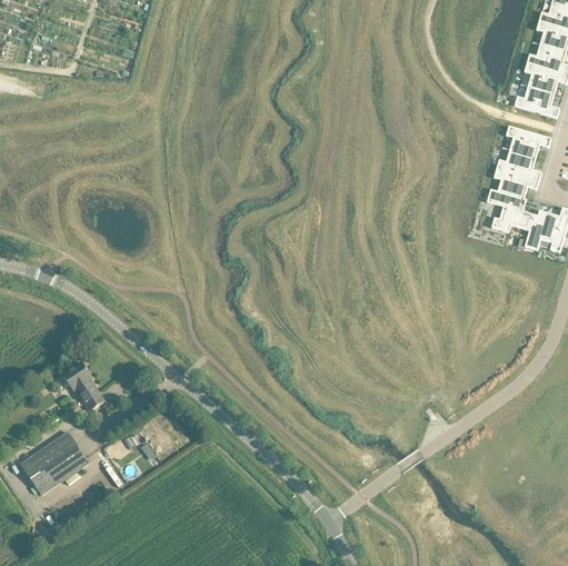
[(540,11),(538,20),(567,28),(567,6),(551,1),(548,13),(540,11)]
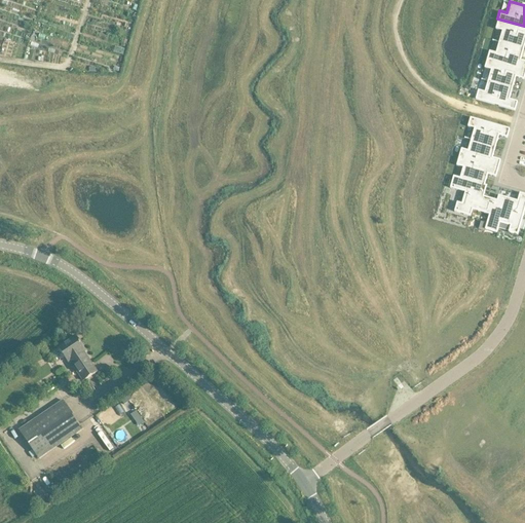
[(524,26),(497,19),(495,27),(501,29),(498,40),(523,47),(524,38),(524,26)]
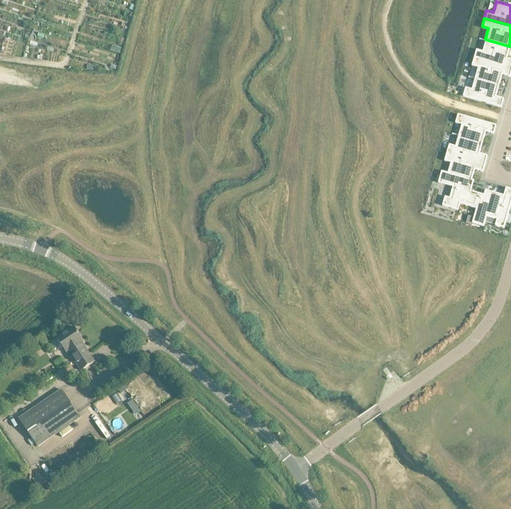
[(475,48),(473,56),(510,66),(510,58),(506,57),(509,46),(485,39),(482,50),(475,48)]
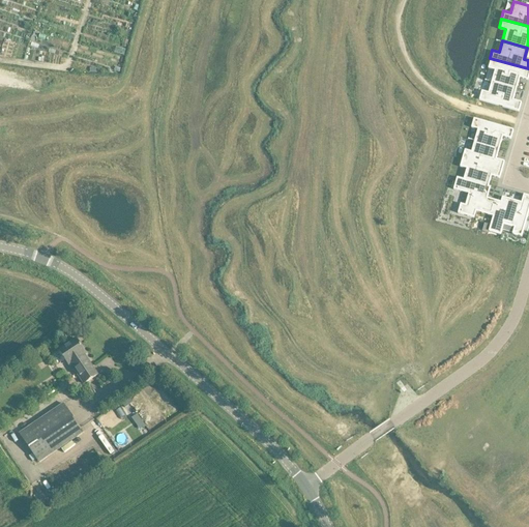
[(528,68),(490,58),(488,66),(494,68),(491,80),(516,87),(519,76),(527,78),(528,69),(528,68)]
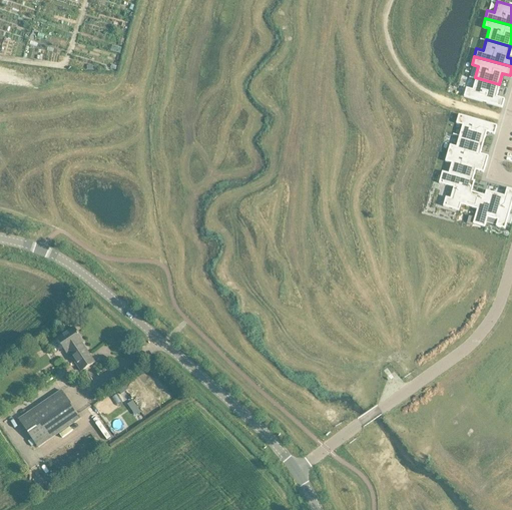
[(466,86),(463,95),(501,106),(503,97),(496,95),(499,84),(475,77),(472,88),(466,86)]
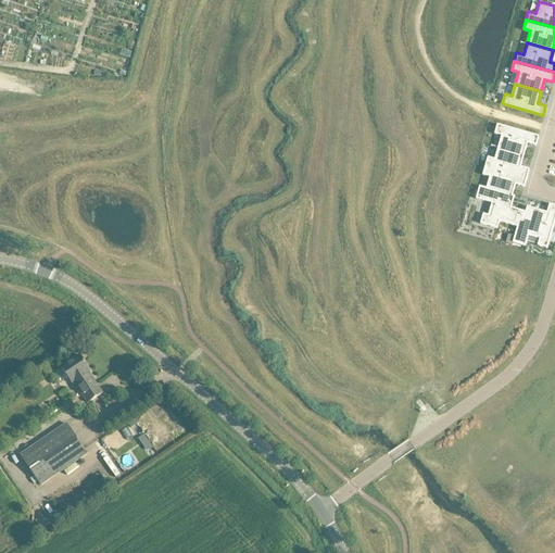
[(496,122),(493,132),(501,134),(497,146),(522,153),(527,141),(534,143),(538,134),(496,122)]
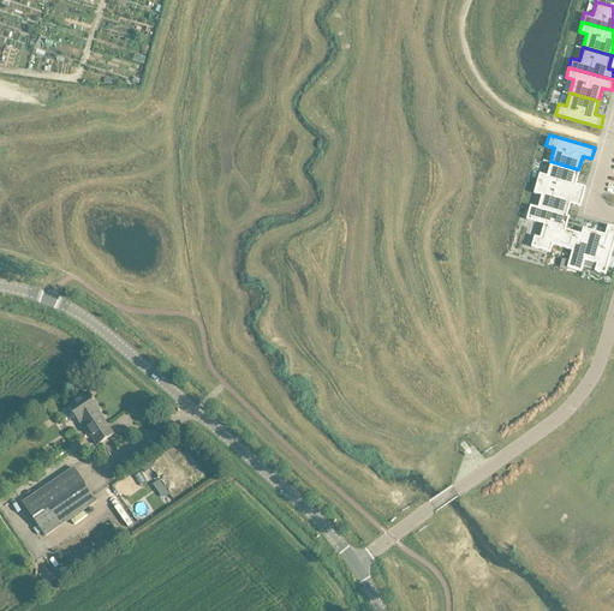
[(538,172),(536,181),(582,195),(584,185),(574,181),(578,169),(550,161),(546,174),(538,172)]
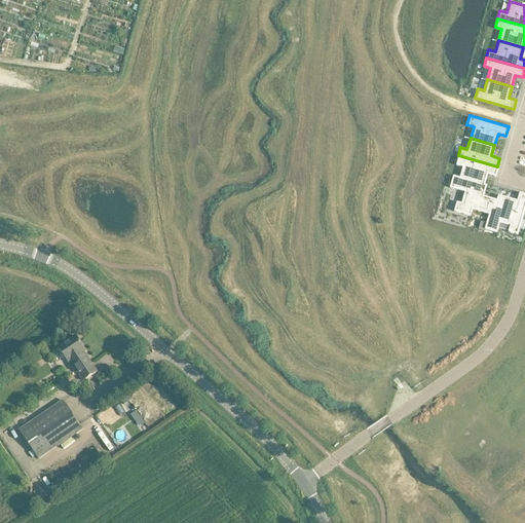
[(458,155),(455,163),(462,165),(459,176),(459,177),(483,184),(484,183),(487,173),(494,175),(497,166),(458,155)]
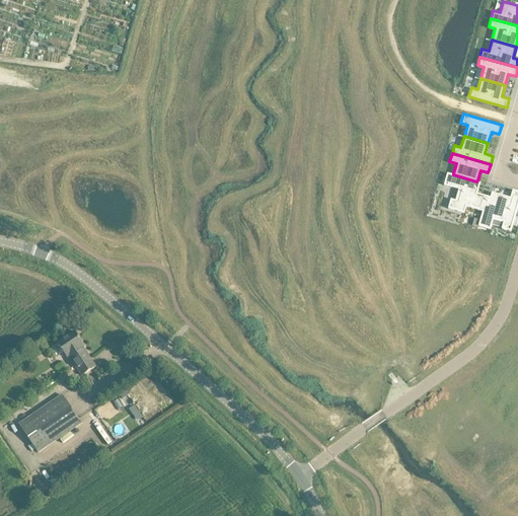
[(446,171),(443,183),(458,188),(455,199),(450,198),(447,207),(463,212),(465,205),(464,205),(467,195),(474,197),(476,192),(479,181),(477,180),(476,181),(453,174),(453,173),(446,171)]
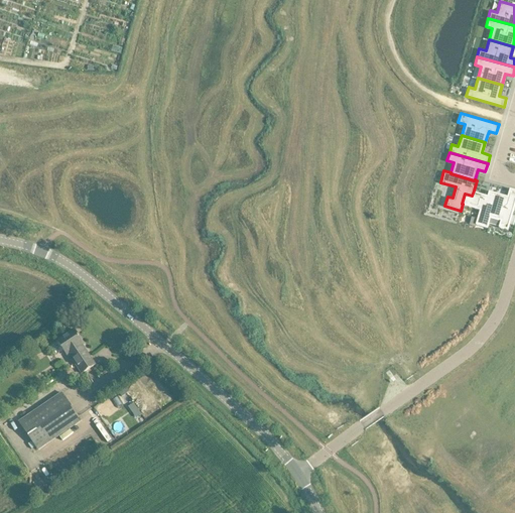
[(496,191),(489,216),(490,216),(500,219),(498,226),(507,228),(514,199),(514,188),(509,187),(507,196),(496,191)]
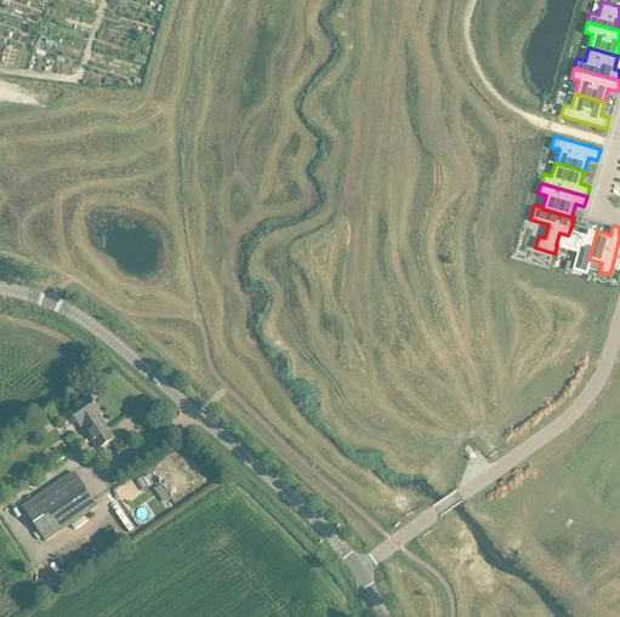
[(559,233),(556,245),(557,245),(576,251),(574,261),(572,268),(586,273),(590,260),(589,260),(597,230),(587,228),(586,234),(570,229),(568,235),(559,233)]
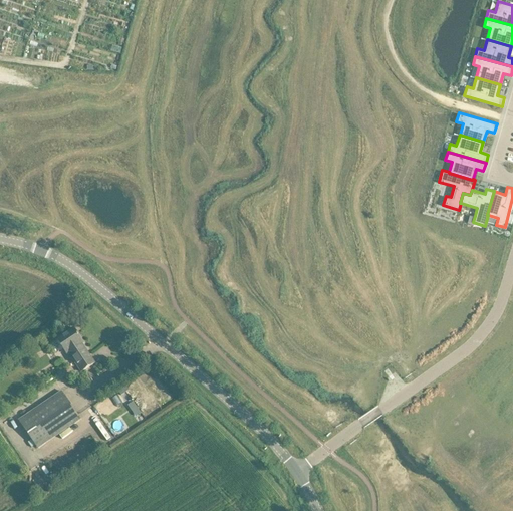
[(67,350),(80,369),(94,360),(89,352),(86,354),(79,342),(82,340),(73,325),(56,336),(66,351),(67,350)]
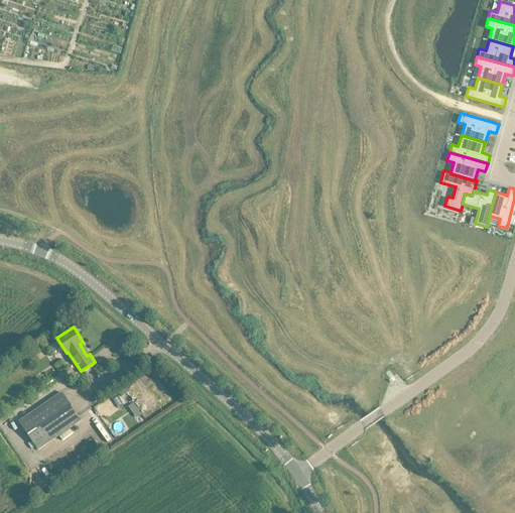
[(122,385),(117,389),(121,394),(125,391),(122,385)]
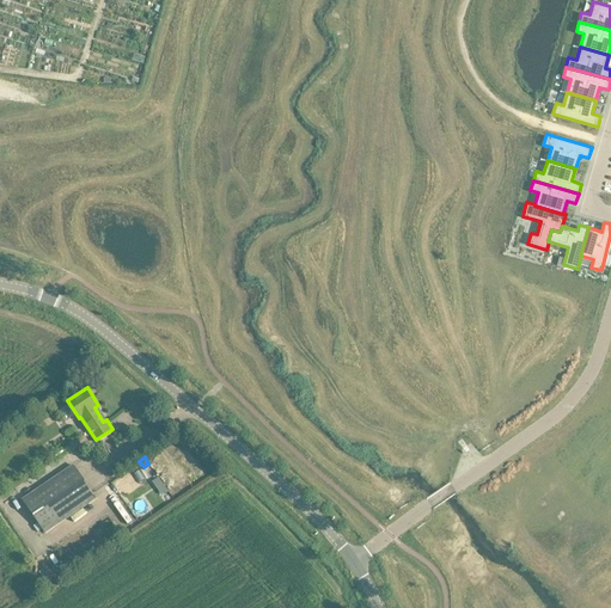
[(22,497),(44,530),(96,495),(73,462),(22,497)]
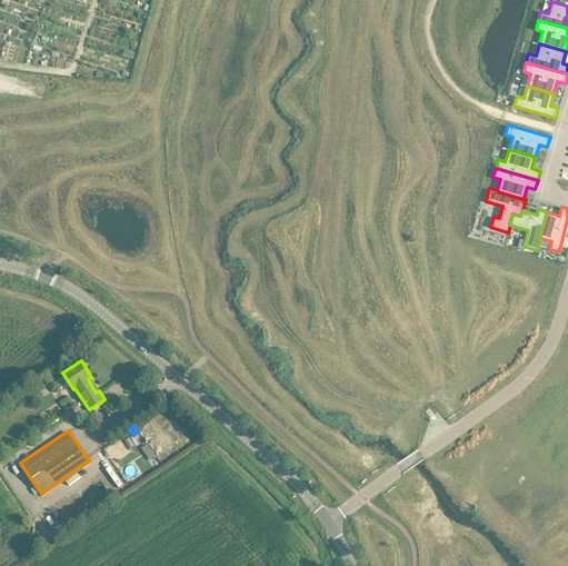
[(48,508),(42,510),(50,529),(56,527),(48,508)]
